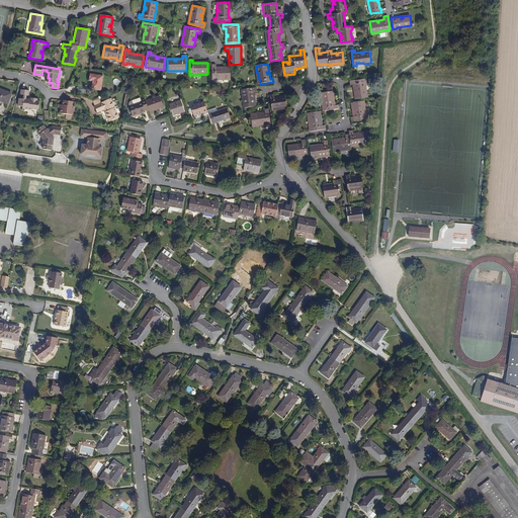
[(231,79),(230,67),(224,68),(224,70),(222,70),(222,68),(216,68),(216,65),(211,65),(211,81),(223,80),(223,79),(231,79)]
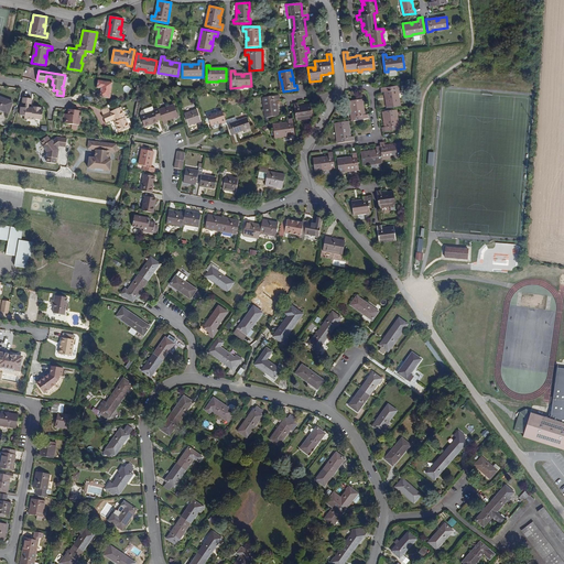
[(110,98),(112,83),(98,80),(97,88),(101,88),(102,89),(102,91),(100,90),(99,97),(110,98)]
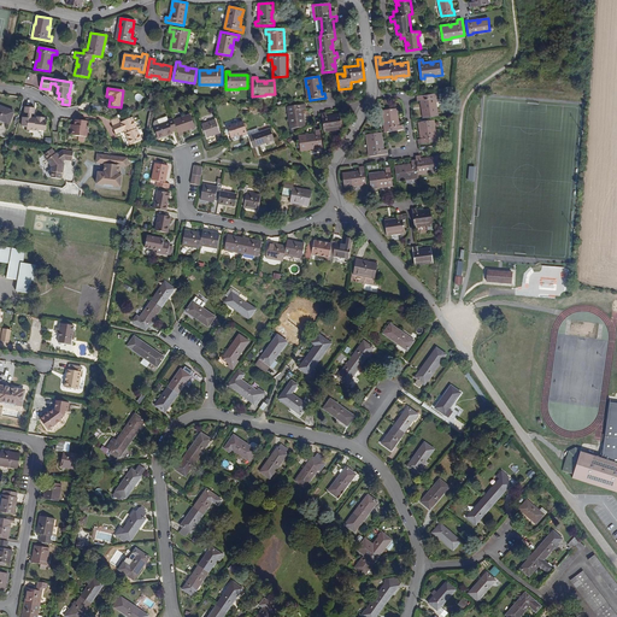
[(434,107),(433,94),(416,97),(417,101),(421,100),(422,106),(424,106),(424,109),(422,109),(423,118),(436,116),(435,107),(434,107)]
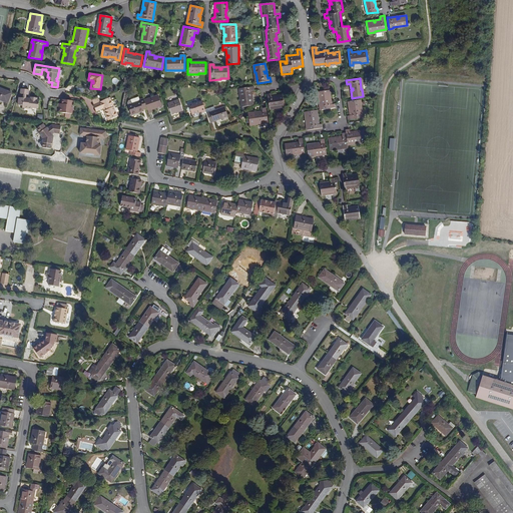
[(250,97),(252,97),(251,91),(254,90),(254,87),(240,89),(242,99),(241,99),(242,107),(253,105),(252,98),(250,99),(250,97)]
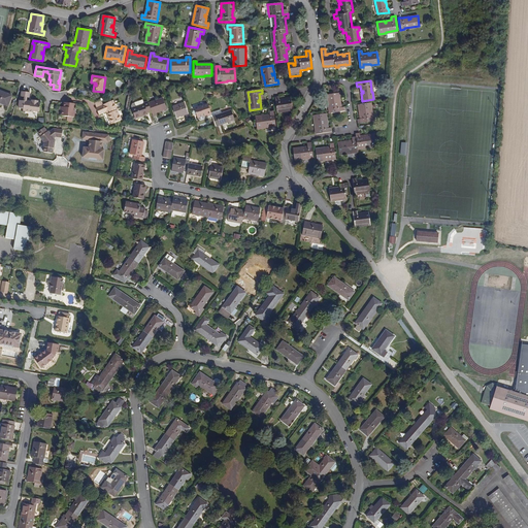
[(0,102),(8,106),(12,96),(0,91),(0,102)]
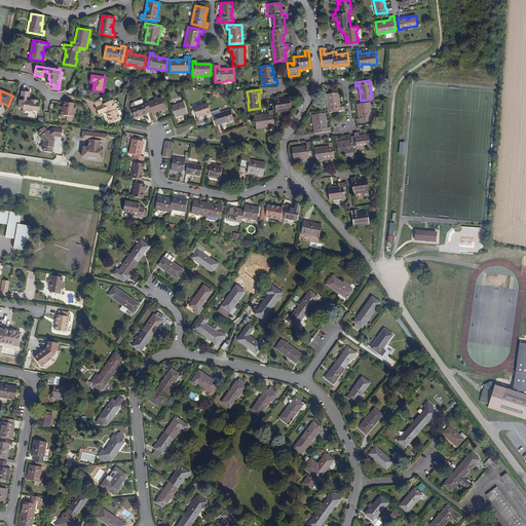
[(339,100),(338,92),(325,95),(328,113),(343,111),(343,107),(340,107),(339,102),(337,102),(336,100),(339,100)]
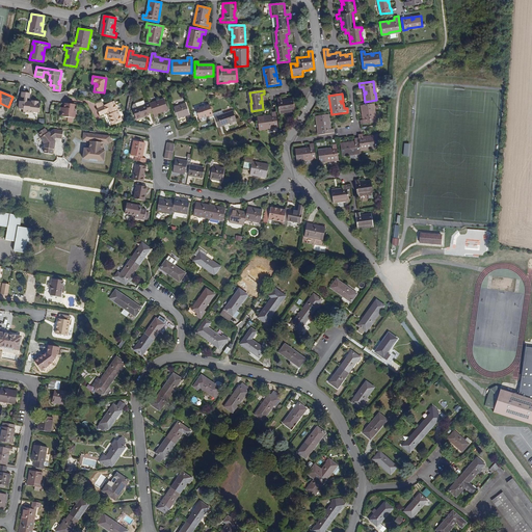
[(293,101),(293,99),(288,100),(289,102),(287,102),(287,100),(281,101),(281,98),(276,98),(278,113),(283,113),(283,111),(290,110),(290,111),(294,110),(294,108),(293,101)]
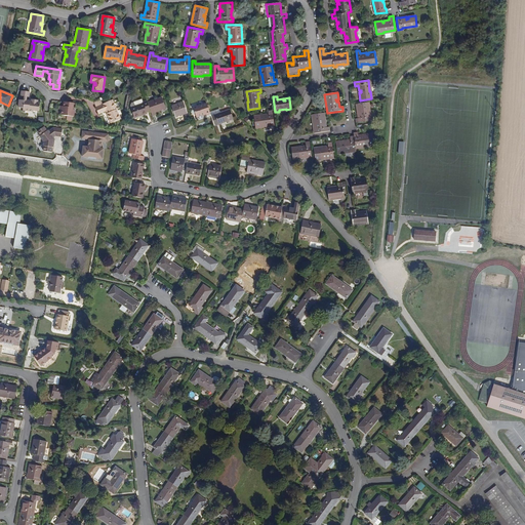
[(166,109),(162,97),(148,103),(147,101),(143,102),(142,99),(130,104),(129,105),(131,108),(130,108),(133,118),(147,114),(147,113),(151,112),(152,117),(156,115),(155,112),(159,111),(160,112),(166,109)]
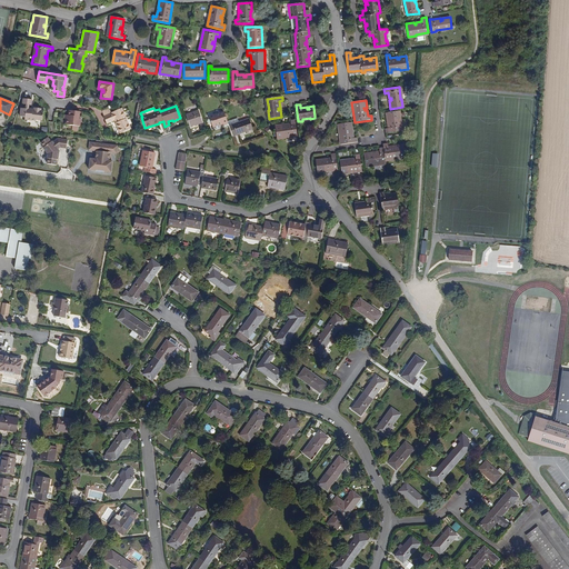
[(42,120),(43,112),(40,111),(41,109),(35,109),(35,110),(29,109),(27,109),(27,110),(21,109),(21,117),(26,118),(26,120),(37,121),(37,120),(42,120)]
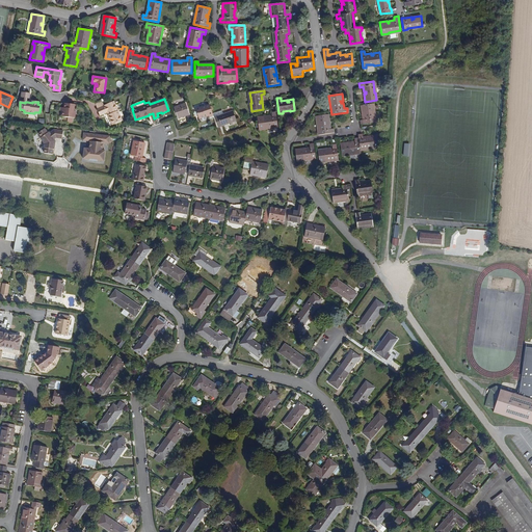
[(117,112),(116,110),(117,109),(114,102),(97,110),(100,116),(107,113),(108,113),(109,116),(108,116),(112,126),(123,122),(118,112),(117,112)]
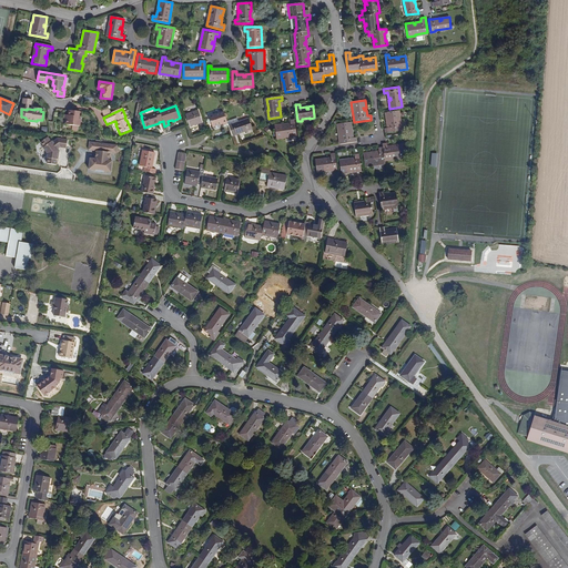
[(79,120),(80,117),(80,112),(69,111),(69,115),(68,119),(67,119),(66,124),(72,125),(72,130),(78,131),(79,127),(80,127),(81,120),(79,120)]
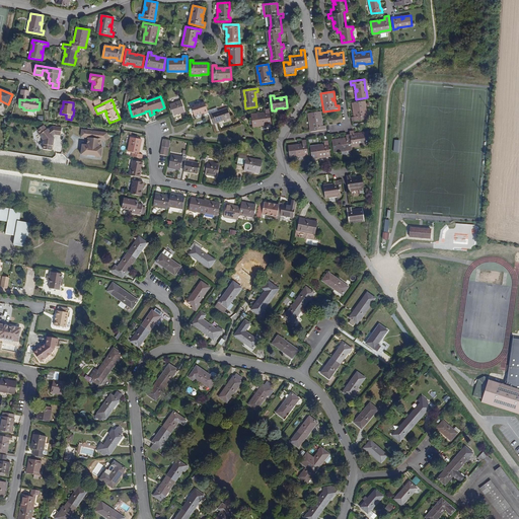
[(184,112),(181,101),(169,105),(173,116),(184,112)]
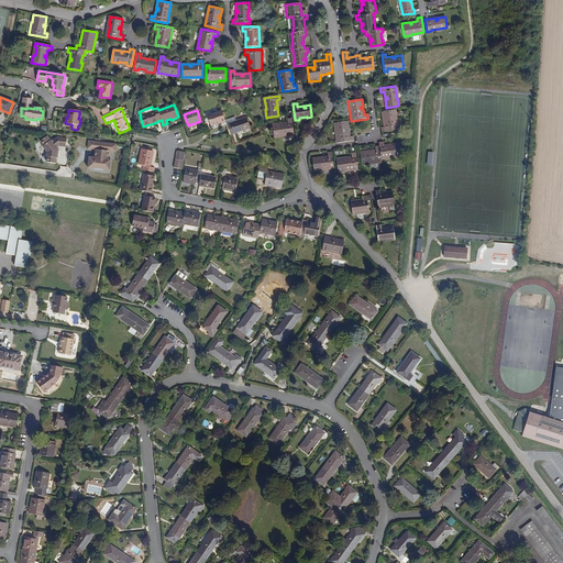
[(225,123),(221,110),(207,116),(208,119),(209,122),(211,127),(217,124),(220,123),(221,124),(225,123)]
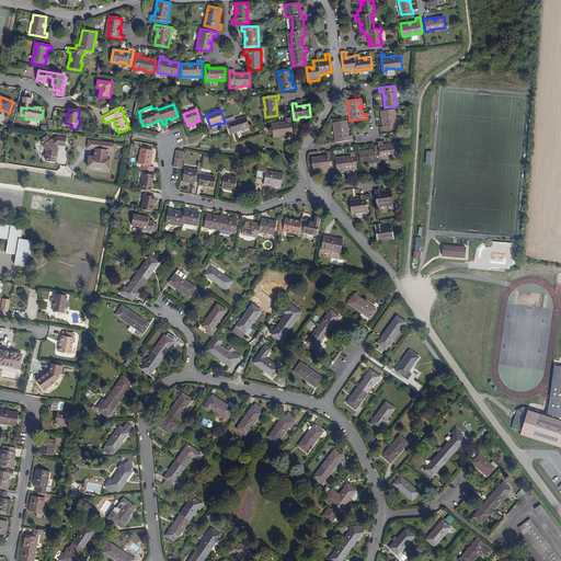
[(395,117),(392,110),(380,111),(381,118),(384,118),(385,119),(381,121),(382,127),(379,127),(380,132),(397,129),(397,125),(395,125),(393,117),(395,117)]
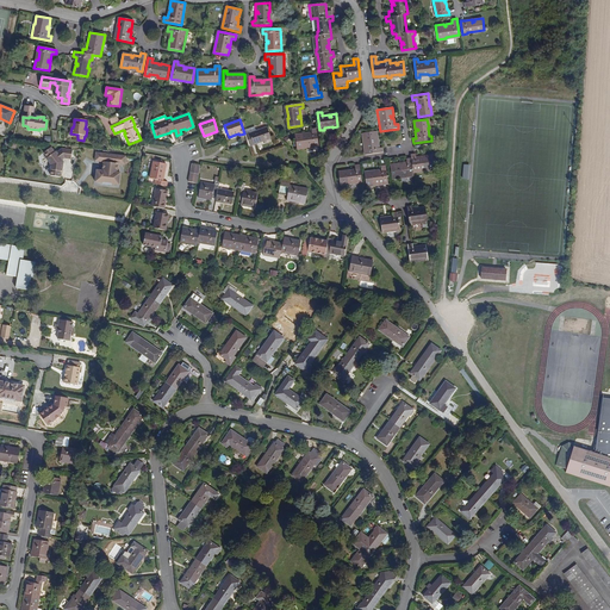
[(272,139),(267,126),(256,131),(255,126),(248,129),(249,132),(244,135),(247,139),(250,138),(254,145),(272,139)]
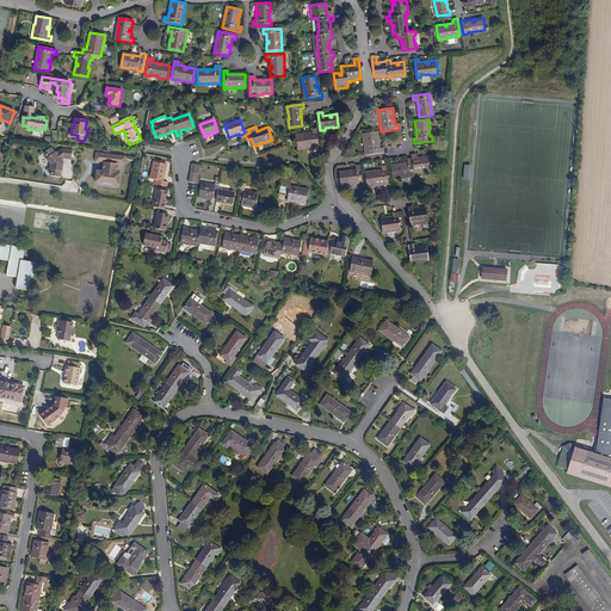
[(319,144),(316,128),(312,129),(312,133),(306,134),(307,136),(304,136),(303,134),(295,135),(297,149),(306,148),(306,147),(319,144)]
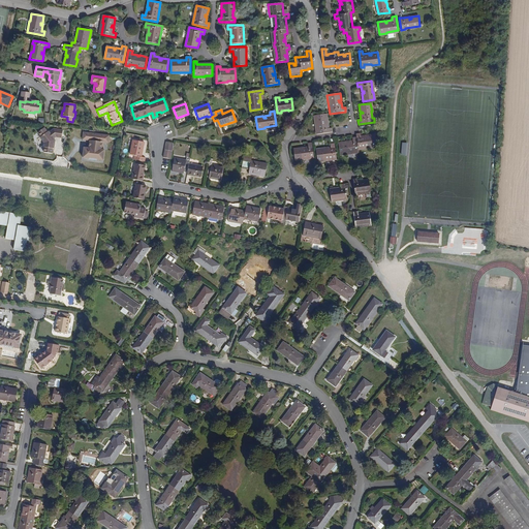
[(328,121),(327,114),(315,116),(316,123),(317,123),(318,134),(332,132),(332,128),(329,128),(328,123),(325,124),(325,122),(328,121)]
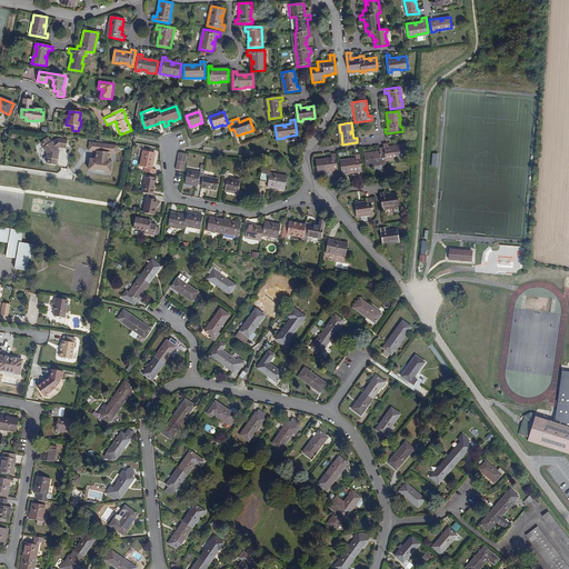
[(66,148),(67,139),(58,138),(53,141),(51,142),(49,138),(42,143),(45,147),(43,148),(47,155),(47,158),(48,159),(48,163),(57,166),(60,151),(58,149),(60,147),(66,148)]
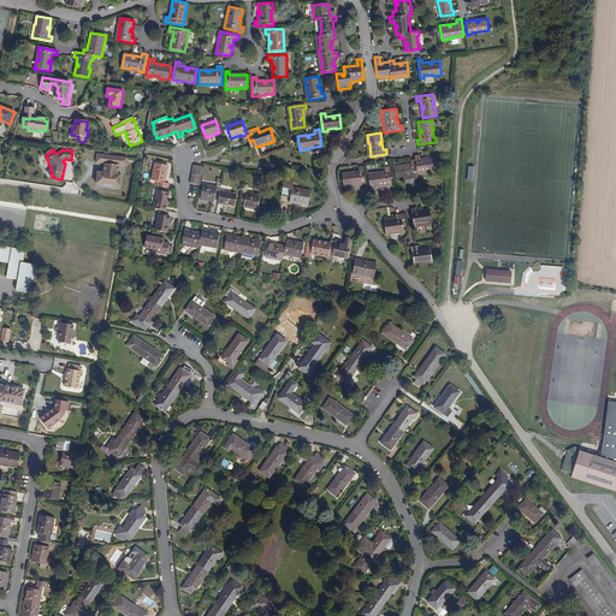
[(102,171),(96,171),(95,185),(123,188),(124,173),(118,173),(119,164),(126,165),(126,158),(98,154),(96,163),(104,164),(102,171)]
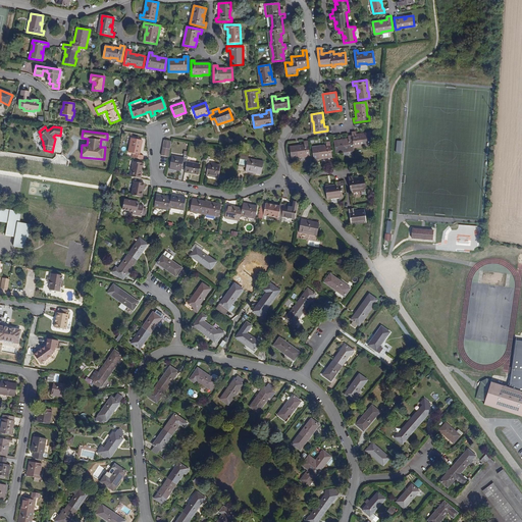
[(372,144),(371,140),(373,139),(372,133),(370,134),(370,132),(363,134),(364,136),(362,136),(361,134),(356,135),(355,132),(351,133),(352,135),(348,136),(348,139),(343,140),(344,142),(342,143),(341,140),(333,141),(335,153),(340,152),(340,151),(346,150),(347,152),(354,151),(354,148),(365,146),(364,145),(372,144)]
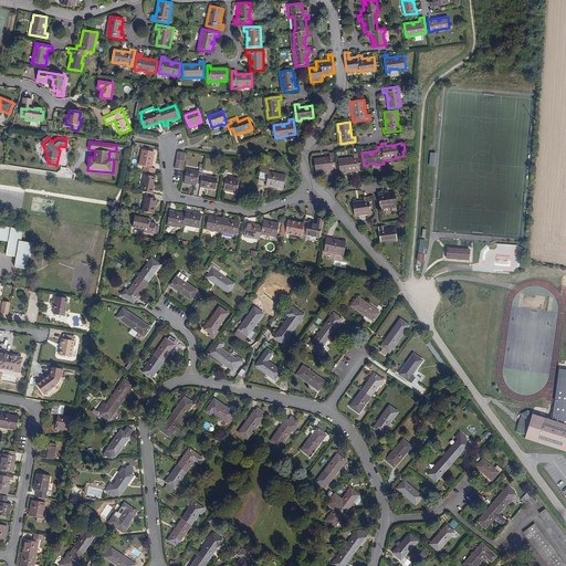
[(152,168),(155,153),(142,150),(139,166),(144,167),(143,170),(155,173),(156,169),(152,168)]
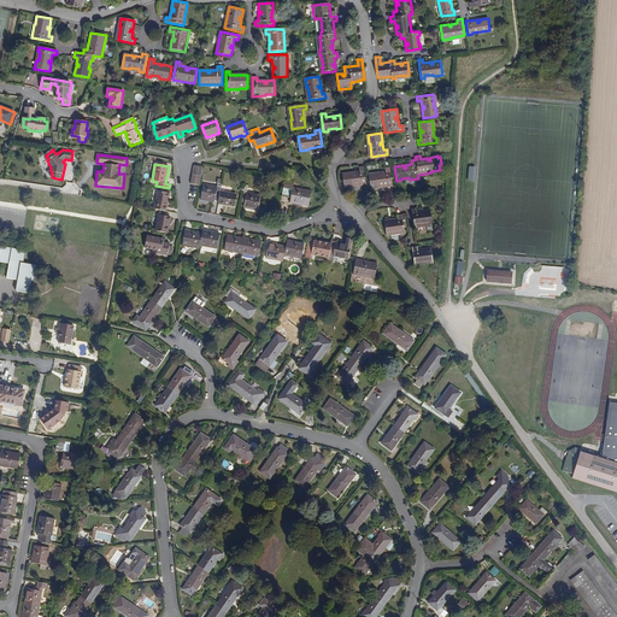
[(199,186),(203,168),(194,166),(191,184),(199,186)]
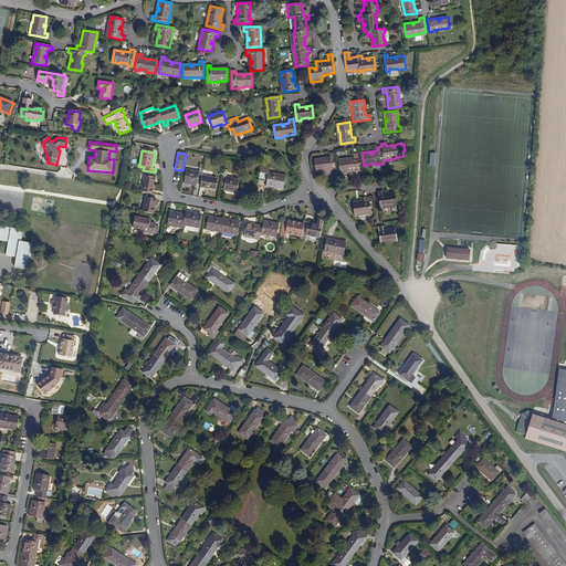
[(360,170),(357,154),(353,154),(354,157),(348,158),(348,160),(346,161),(346,158),(338,159),(339,173),(347,171),(347,170),(355,169),(356,171),(360,170)]
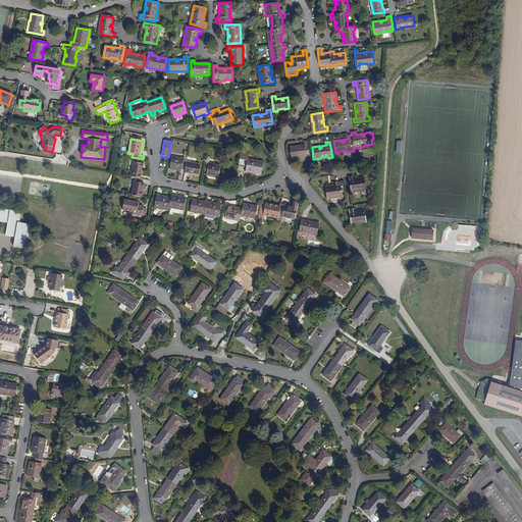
[(309,156),(308,144),(304,145),(304,146),(299,146),(299,148),(297,149),(297,147),(290,147),(291,158),(309,156)]
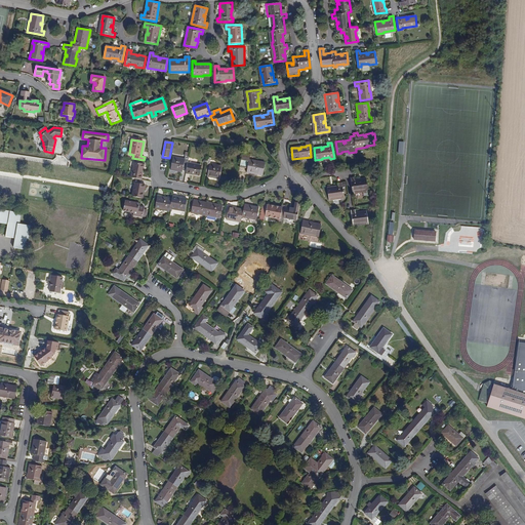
[(263,176),(266,163),(249,160),(250,156),(242,155),(240,164),(248,166),(247,169),(246,172),(263,176)]
